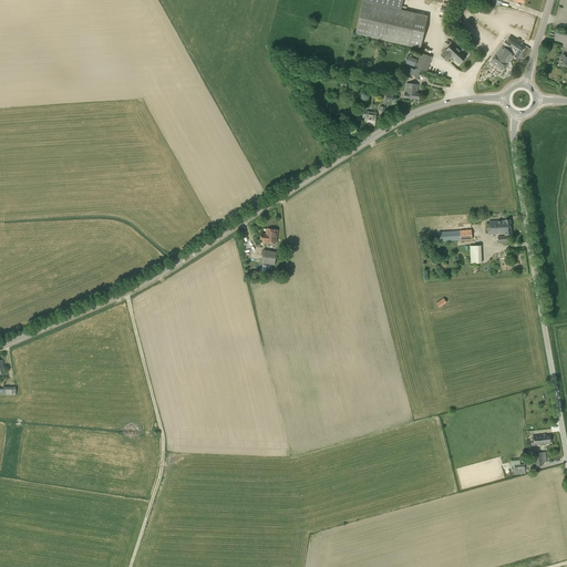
[(363,1),(356,34),(421,49),(429,16),(363,1)]
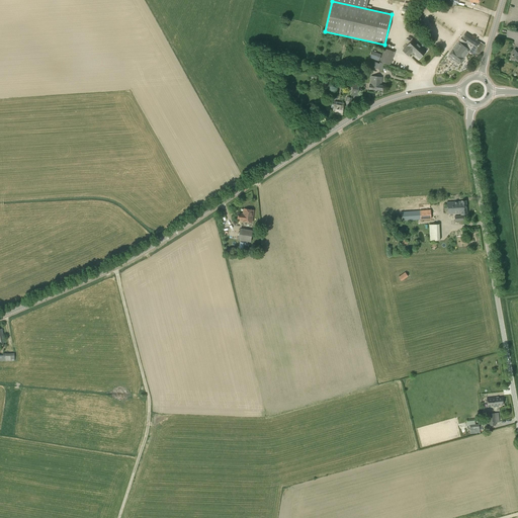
[(480,54),(484,45),(465,32),(462,37),(467,40),(465,42),(460,38),(458,41),(459,41),(449,55),(460,63),(469,50),(469,51),(470,49),(475,52),(480,54)]
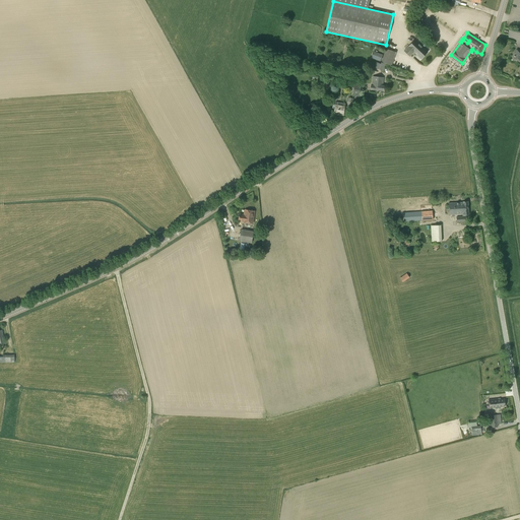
[(420,59),(428,52),(414,40),(404,51),(410,56),(413,52),(420,59)]
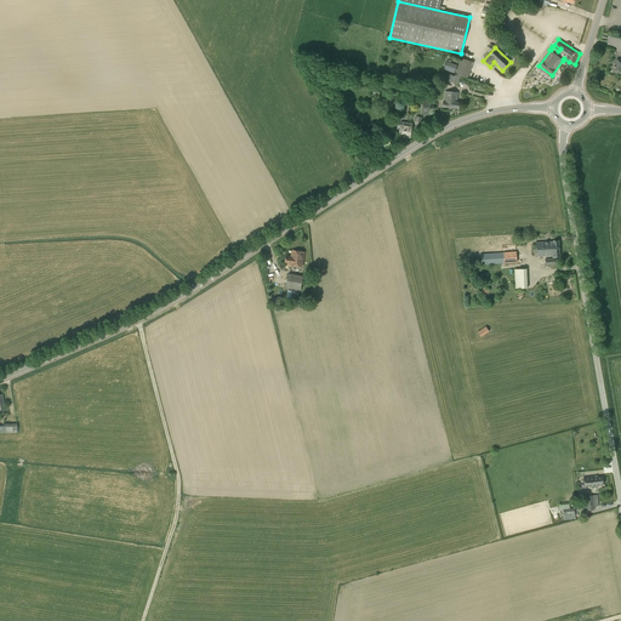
[(467,79),(473,62),(461,58),(455,74),(467,79)]
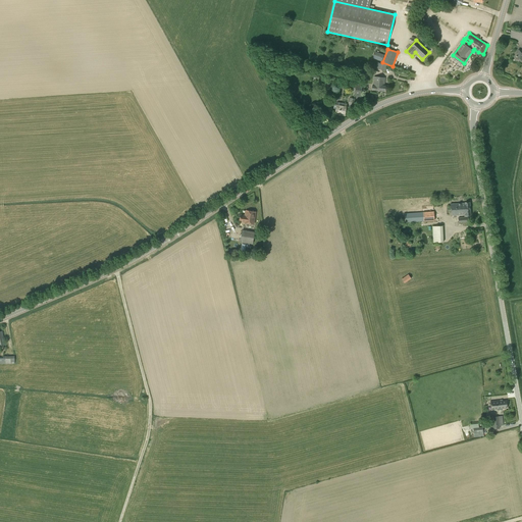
[(382,61),(384,55),(375,52),(373,59),(382,61)]
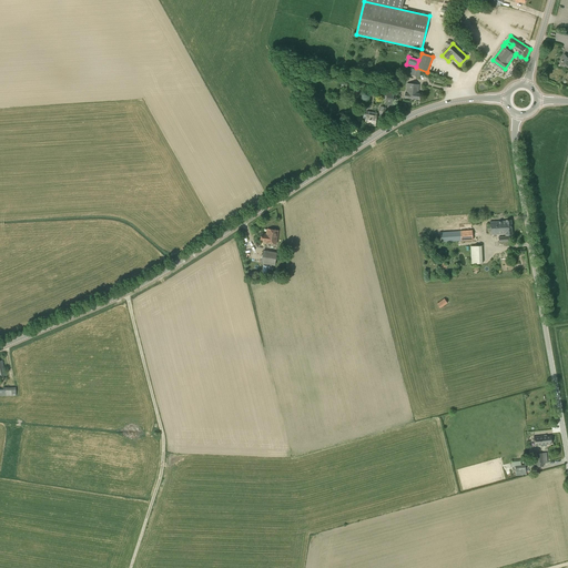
[(418,100),(419,93),(417,93),(418,84),(407,83),(406,93),(405,93),(404,98),(418,100)]
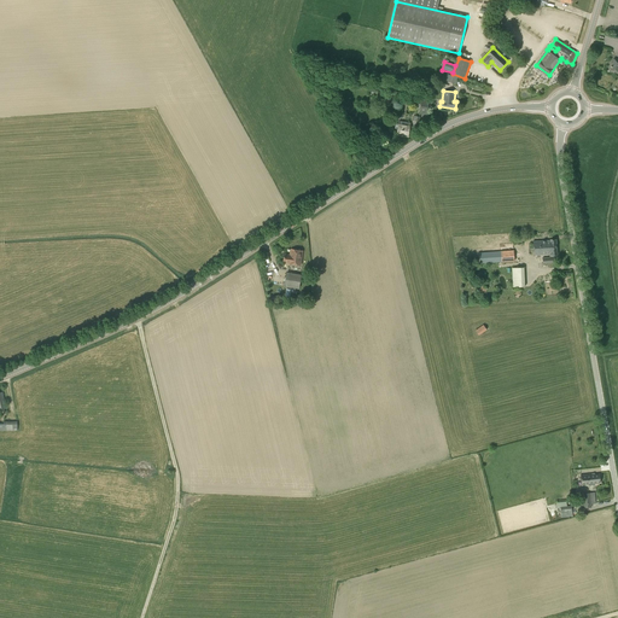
[(400,122),(400,124),(395,123),(395,129),(398,129),(397,135),(407,136),(409,123),(400,122)]
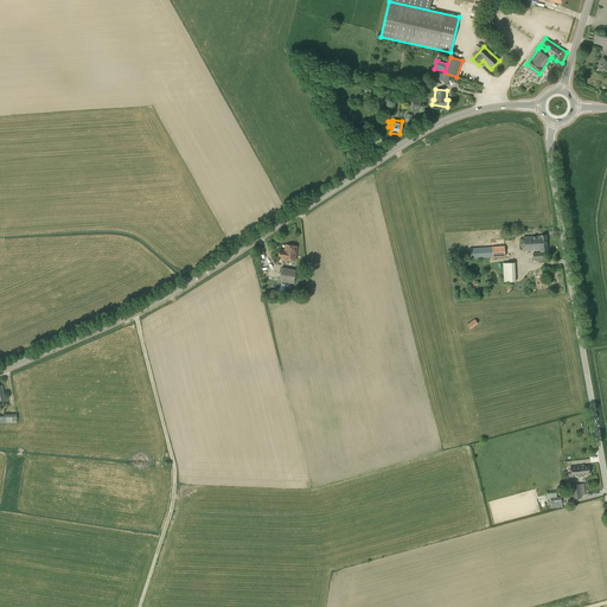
[(353,135),(350,128),(347,129),(340,132),(343,139),(352,135),(353,135)]
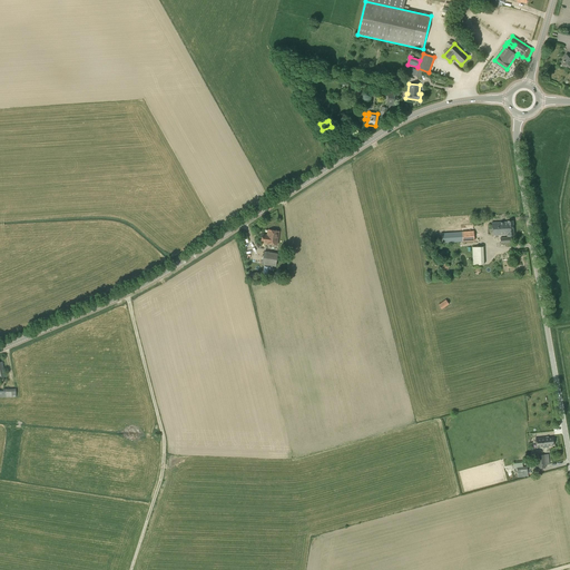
[(507,234),(505,222),(492,223),(492,235),(507,234)]
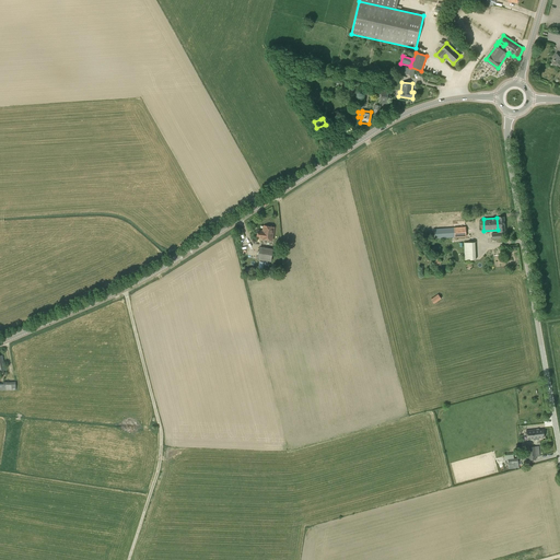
[(272,241),(275,228),(264,225),(263,231),(258,231),(257,237),(272,241)]
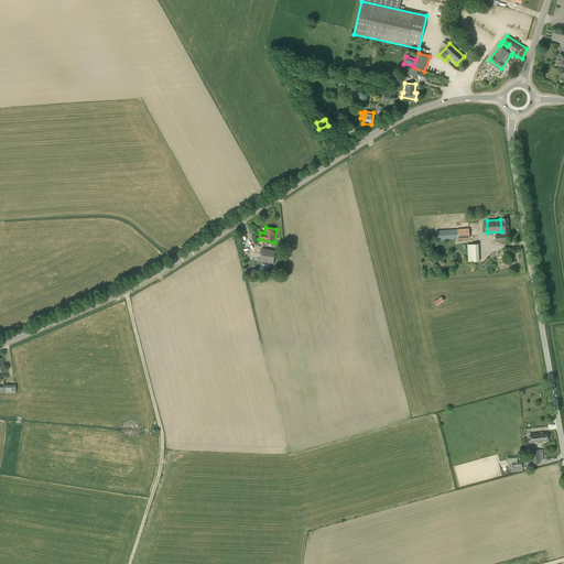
[(469,238),(469,228),(462,229),(457,229),(437,230),(437,240),(458,239),(469,238)]
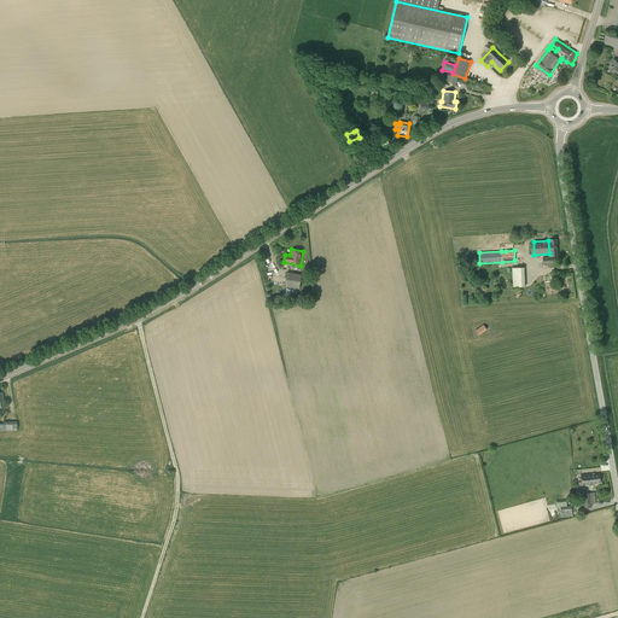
[(512,268),(513,289),(525,287),(524,267),(512,268)]
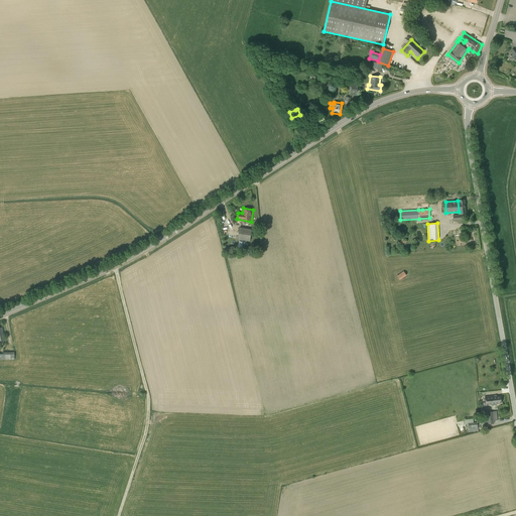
[(250,241),(252,230),(239,228),(237,239),(250,241)]
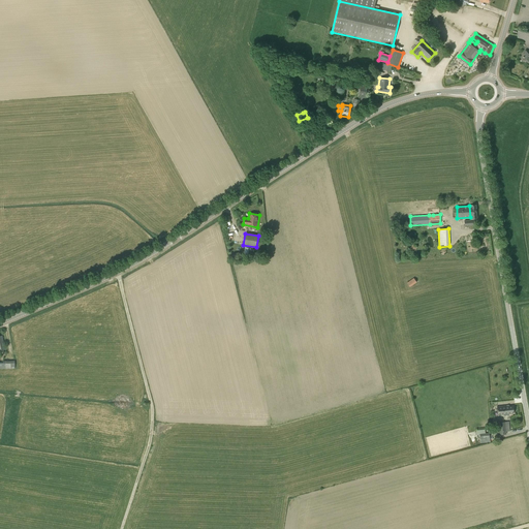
[(413,252),(417,247),(413,244),(409,248),(413,252)]
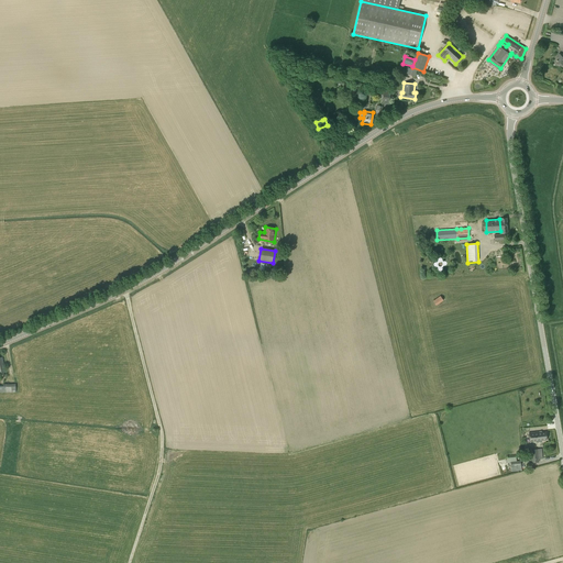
[(437,306),(443,300),(440,296),(433,301),(437,306)]
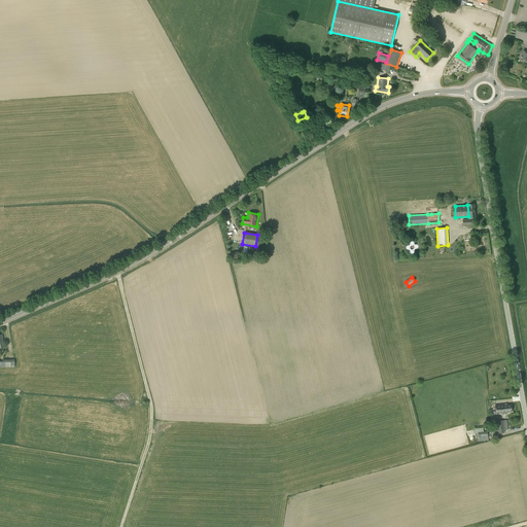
[(506,405),(506,403),(495,405),(496,415),(507,413),(512,412),(511,403),(506,405)]
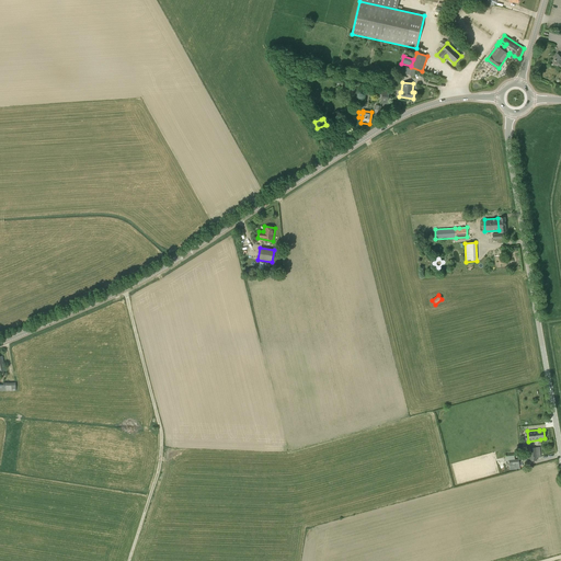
[(515,459),(514,455),(505,456),(505,460),(508,460),(510,470),(519,469),(518,459),(515,459)]
